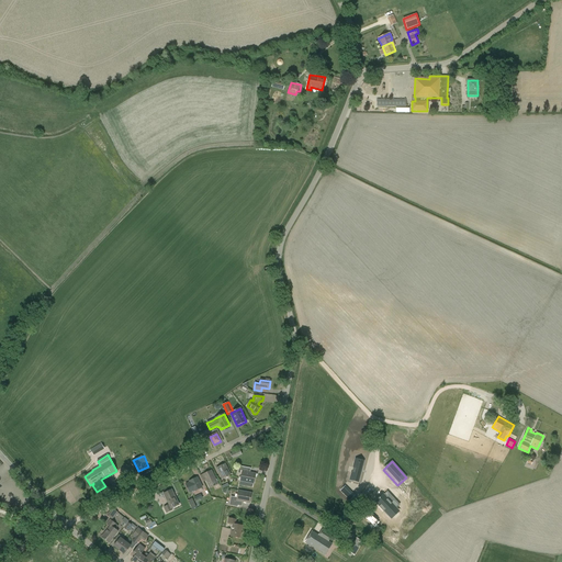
[(356,462),(351,476),(357,479),(356,482),(360,484),(363,471),(362,470),(363,464),(356,462)]
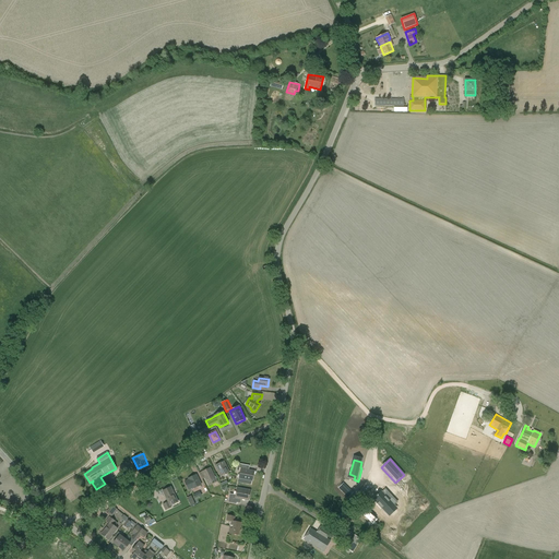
[(215,465),(221,476),(229,472),(224,462),(215,465)]
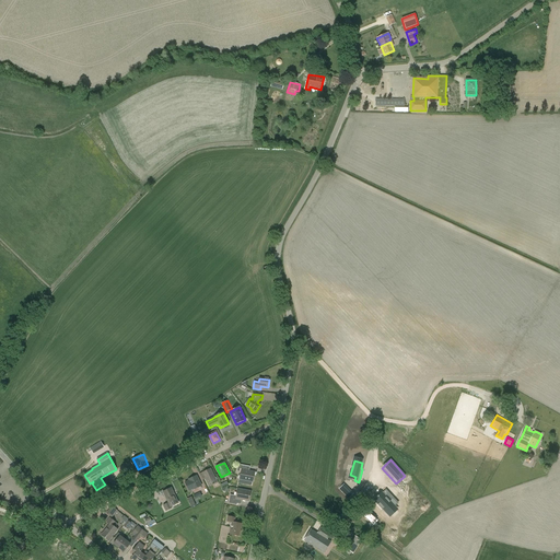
[(241,471),(237,489),(249,491),(251,481),(253,482),(255,471),(249,470),(251,466),(238,465),(237,471),(241,471)]
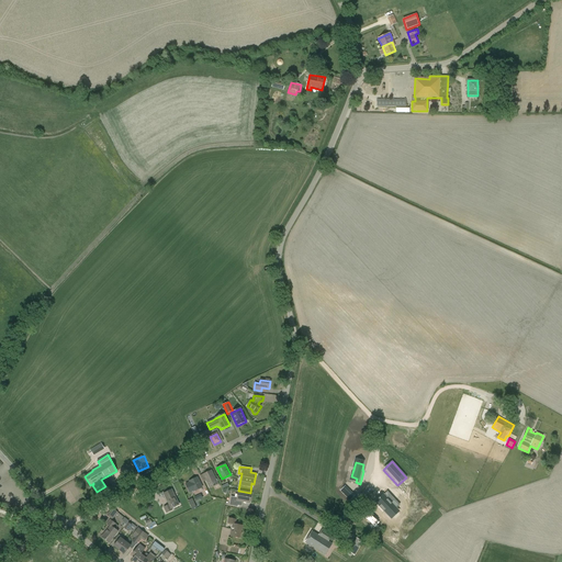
[(211,471),(203,474),(210,487),(217,484),(217,483),(217,482),(216,479),(215,480),(211,471)]
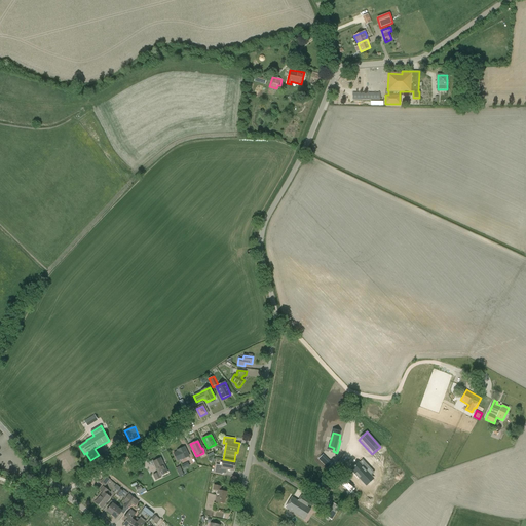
[(189,456),(185,447),(178,451),(178,452),(174,453),(176,457),(178,461),(181,459),(189,456)]
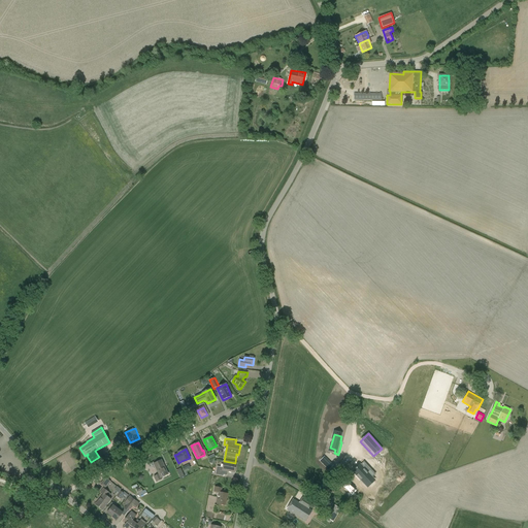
[(154,476),(156,483),(162,480),(161,477),(168,474),(161,460),(154,464),(159,474),(154,476)]
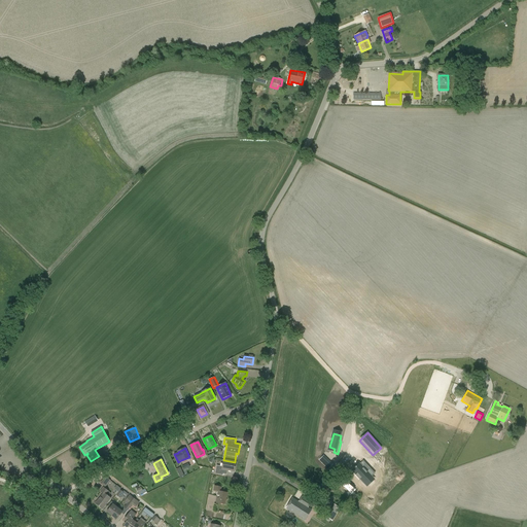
[(355,460),(347,467),(361,485),(371,477),(367,475),(371,471),(359,459),(357,462),(355,460)]
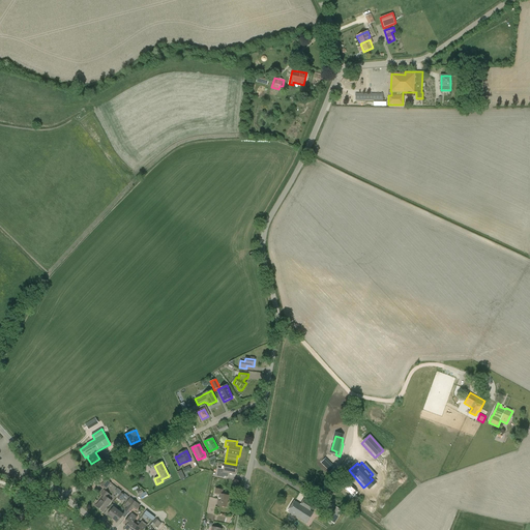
[(236,465),(225,463),(224,469),(217,468),(216,476),(225,478),(225,476),(228,477),(229,473),(235,474),(237,465),(236,465)]
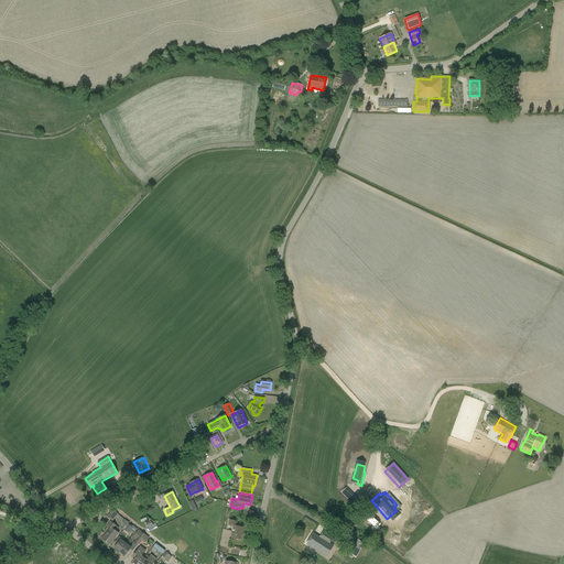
[(107,517),(112,521),(118,514),(112,510),(107,517)]
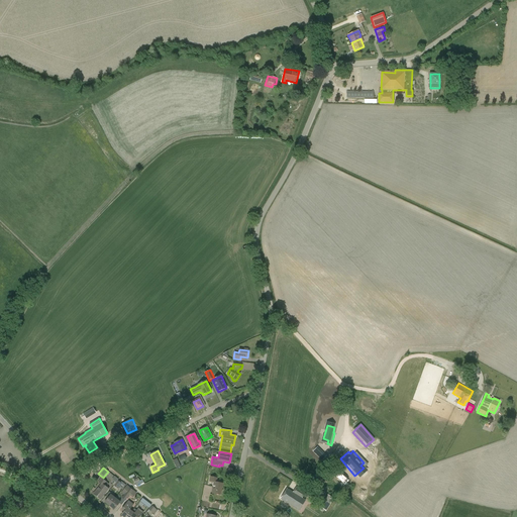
[(337,477),(346,485),(350,480),(340,472),(337,477)]
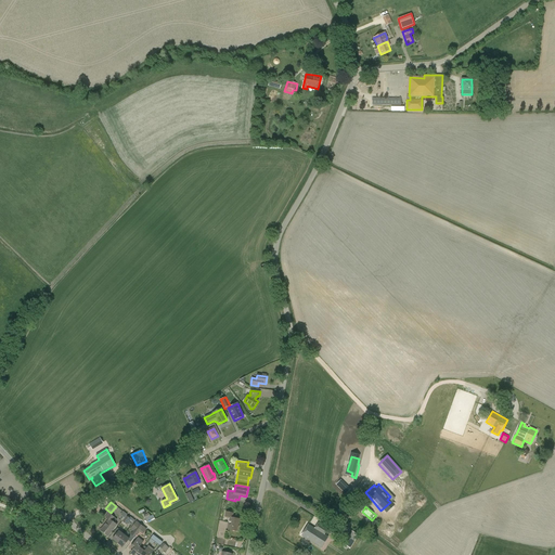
[(228,529),(236,531),(237,524),(240,524),(240,519),(232,518),(233,513),(226,512),(224,517),(230,518),(228,529)]
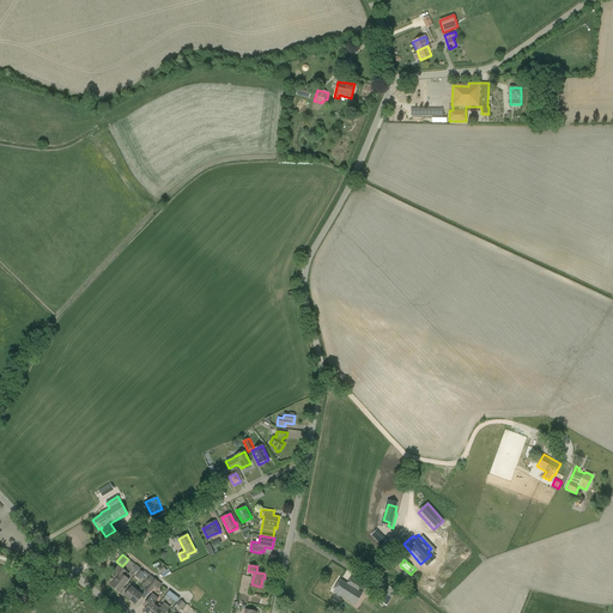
[(111,586),(119,592),(128,580),(126,578),(128,574),(120,568),(116,572),(120,575),(111,586)]
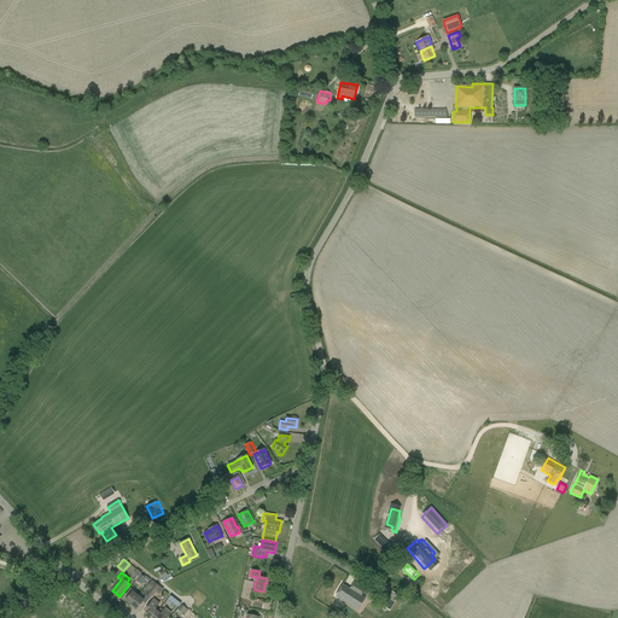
[(155,592),(159,586),(152,579),(147,586),(151,588),(146,595),(150,599),(155,593),(155,592)]
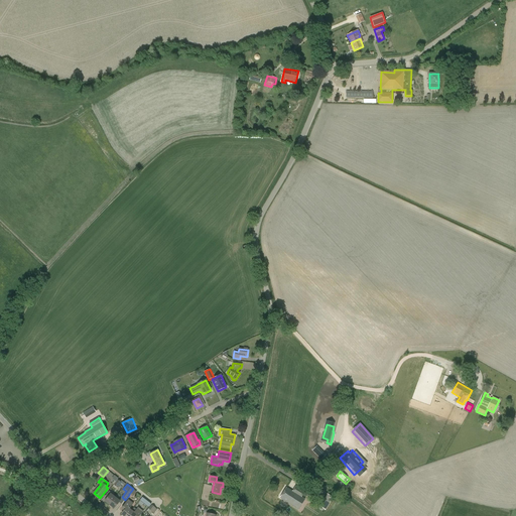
[(304,492),(296,487),(292,492),(286,488),(280,498),(298,509),(304,499),(301,497),(304,492)]
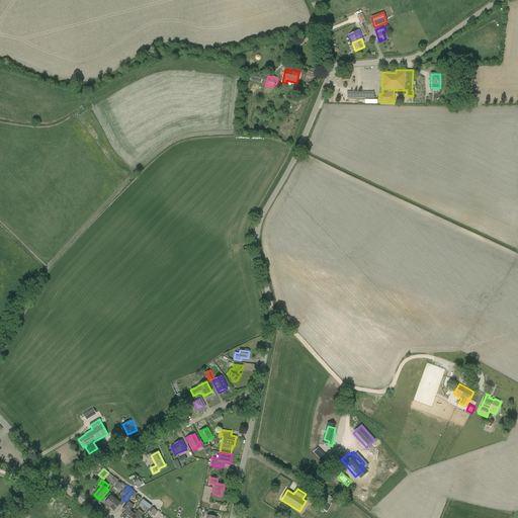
[(105,504),(109,507),(115,500),(111,496),(105,504)]
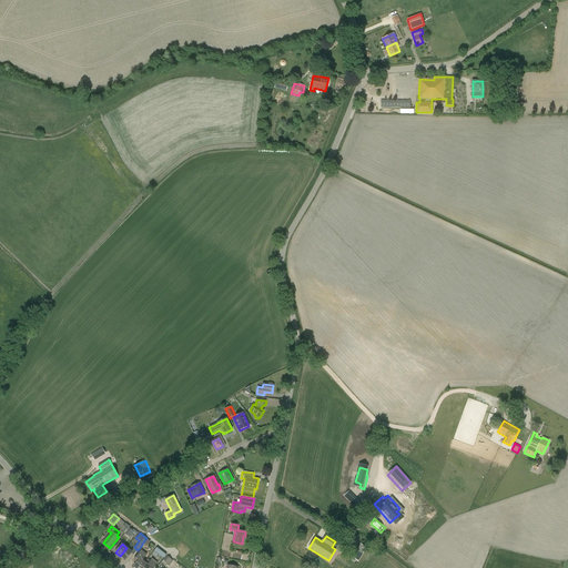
[(127,548),(120,556),(125,560),(132,551),(127,548)]
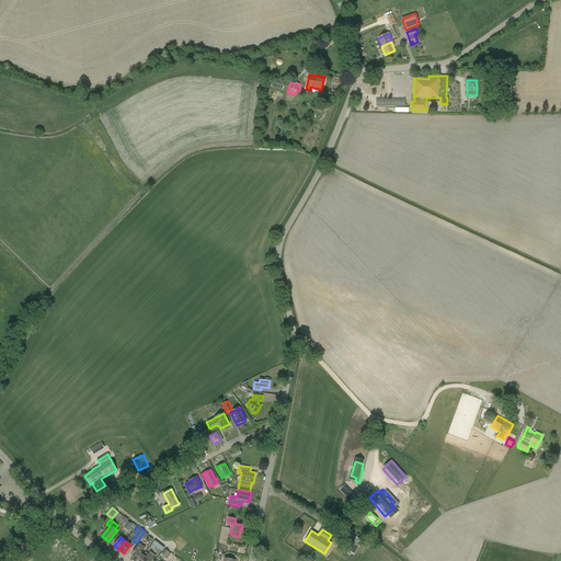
[(133,559),(134,560),(138,560),(144,554),(141,553),(146,548),(139,542),(132,553),(135,556),(133,559)]
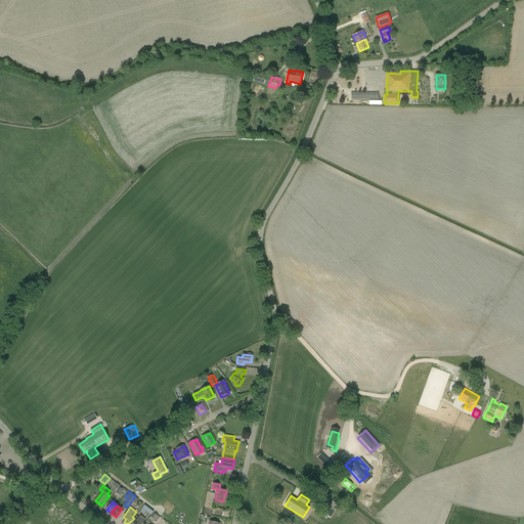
[(151,517),(157,521),(160,517),(155,513),(151,517)]
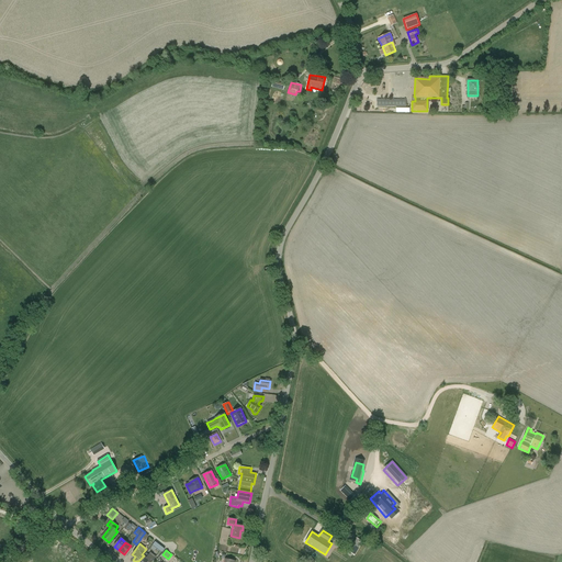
[(144,555),(138,561),(152,561),(156,557),(150,552),(146,558),(144,555)]
